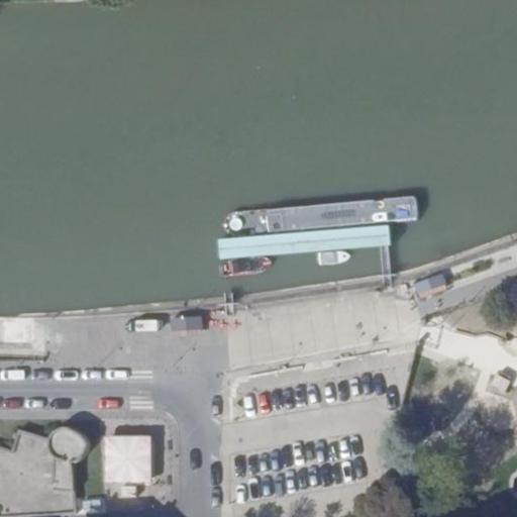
[(441,274),(414,284),(419,294),(446,285),(441,274)]
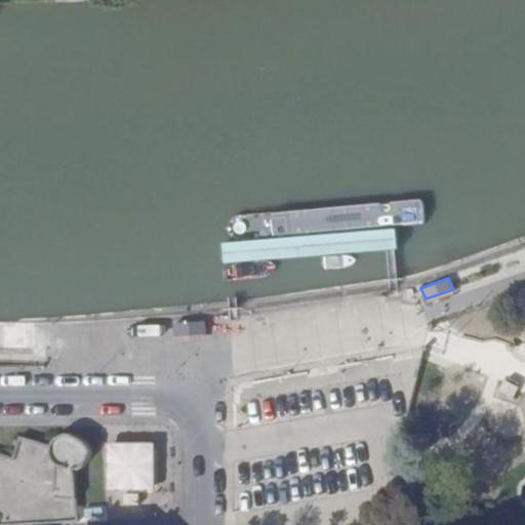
[(204,324),(175,325),(175,338),(205,336),(204,324)]
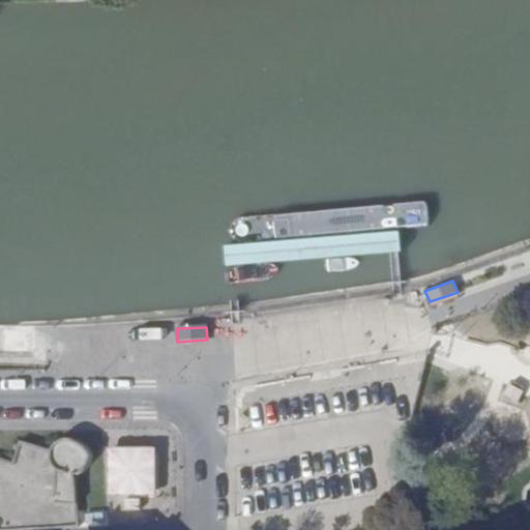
[(74,522),(71,465),(85,465),(85,441),(12,443),(15,483),(0,483),(0,511),(30,511),(31,523),(74,522)]
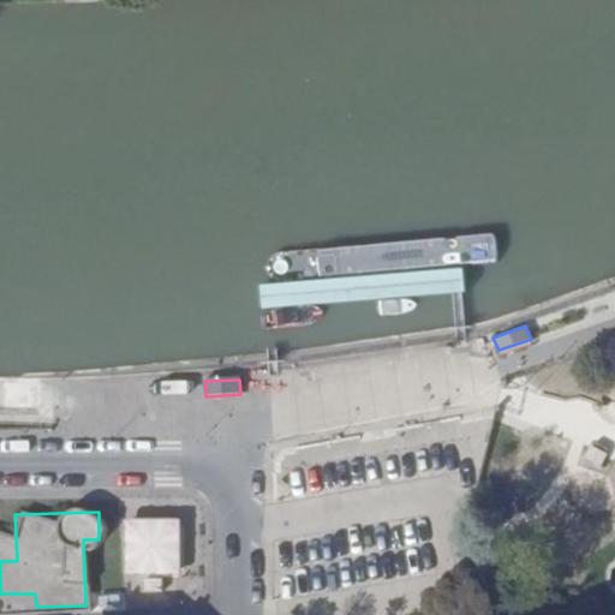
[(180,519),(123,519),(124,574),(180,574),(180,519)]
